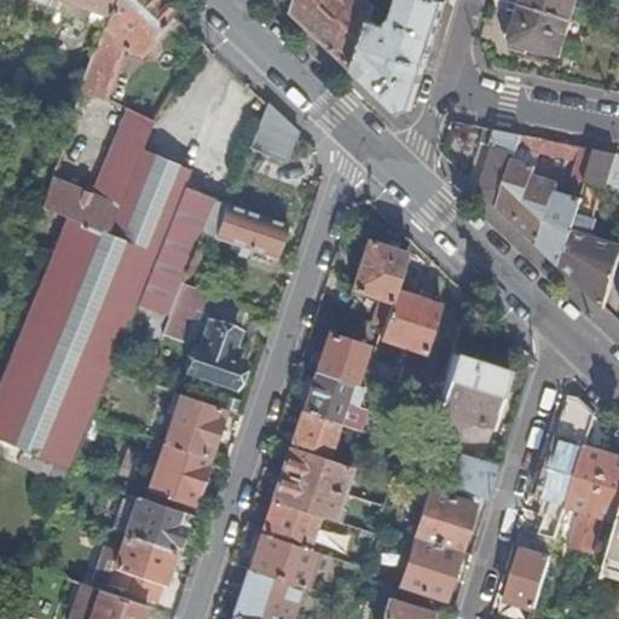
[(27,0),(56,11),(59,0),(27,0)]
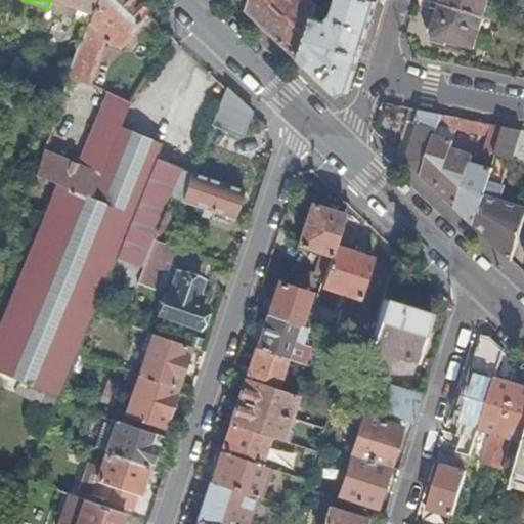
[(50,0),(47,9),(88,24),(92,13),(53,0),(50,0)]
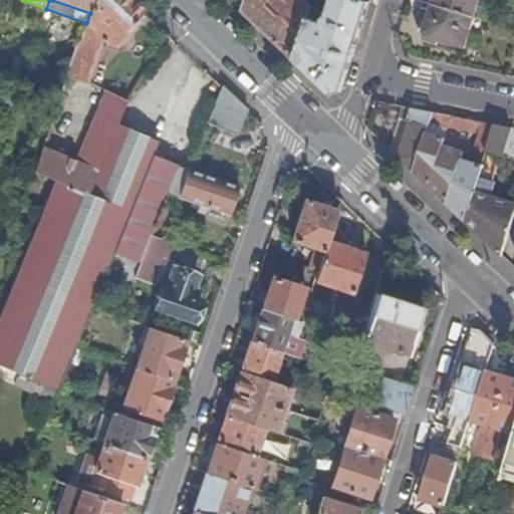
[(52,0),(90,13),(94,0),(52,0)]
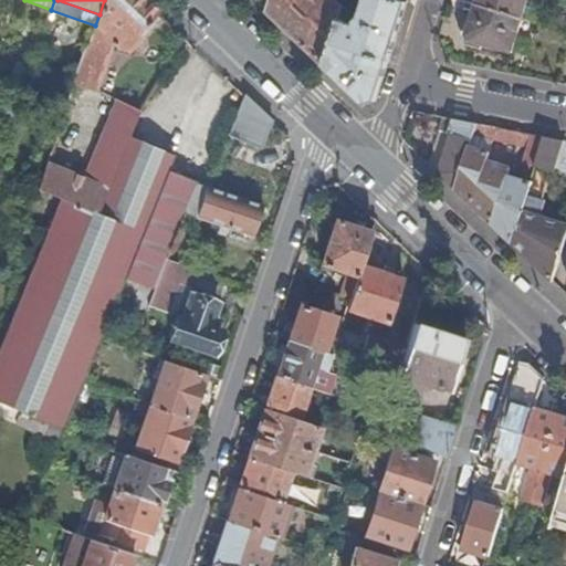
[(137,32),(156,12),(143,0),(104,0),(100,14),(95,25),(90,41),(87,40),(73,81),(74,82),(87,88),(104,45),(127,51),(142,37),(137,32)]
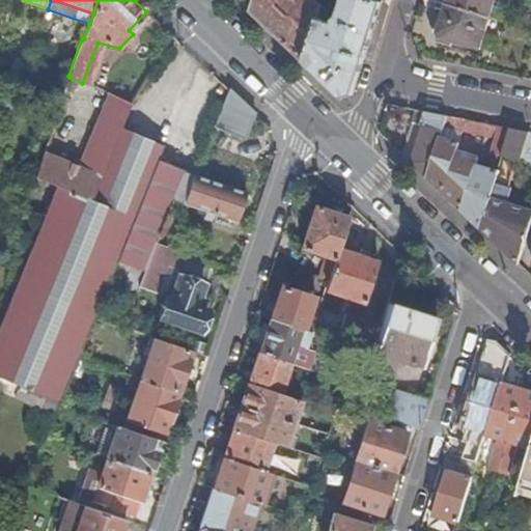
[(256,0),(252,12),(306,63),(318,21),(323,8),(313,0),(256,0)]
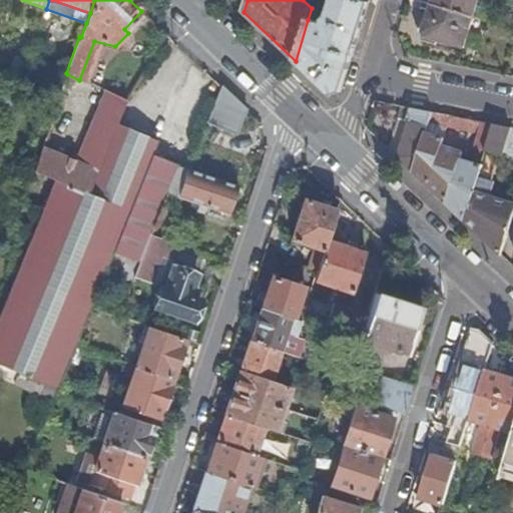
[(342,91),(369,3),(358,0),(333,0),(329,16),(322,25),(308,20),(296,61),(332,95),(342,91)]
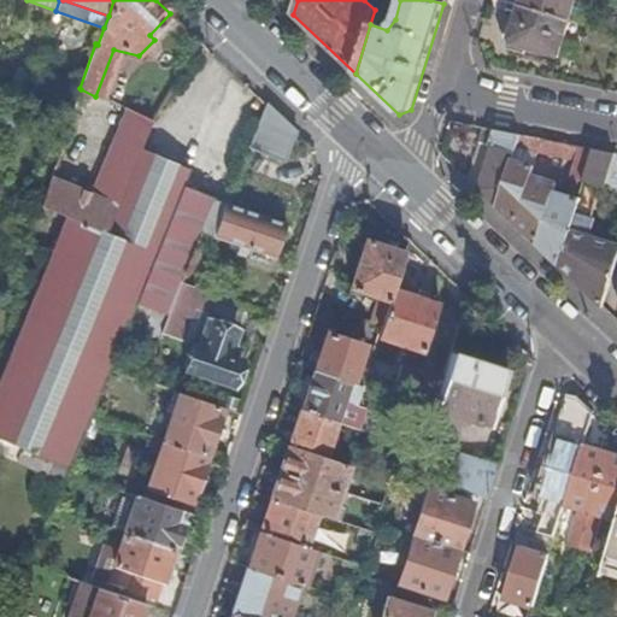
[(519,0),(518,7),(569,23),(575,0),(519,0)]
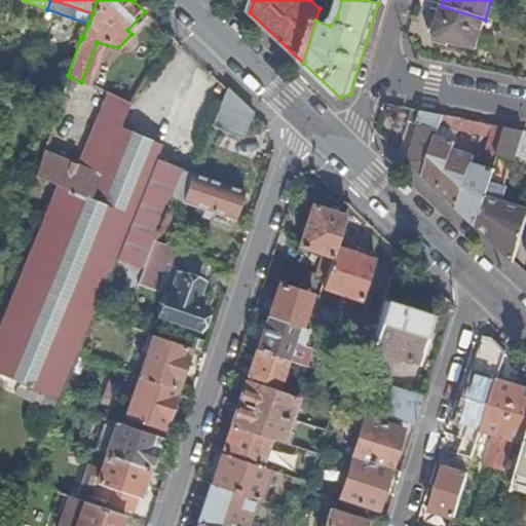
[(476,51),(485,20),(442,6),(431,37),(434,40),(452,45),(476,51)]
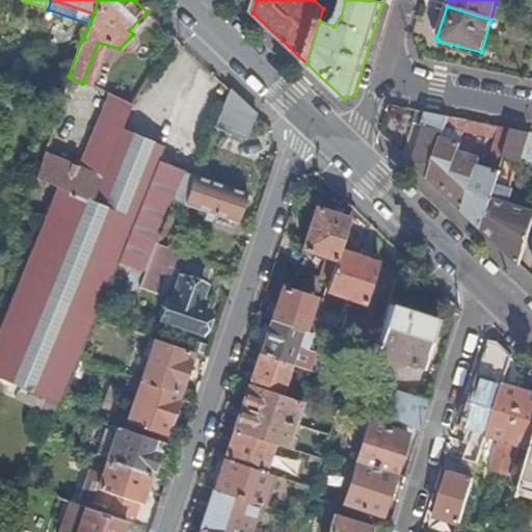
[(246,142),(257,115),(231,91),(215,129),(246,142)]
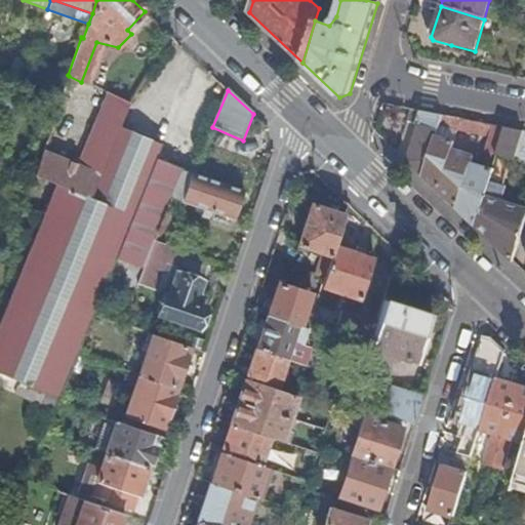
[(117,255),(157,158),(162,146),(120,127),(129,104),(108,93),(78,165),(43,150),(34,174),(56,185),(0,323),(0,373),(19,381),(14,394),(53,411),(56,402),(76,354),(92,314),(117,255)]
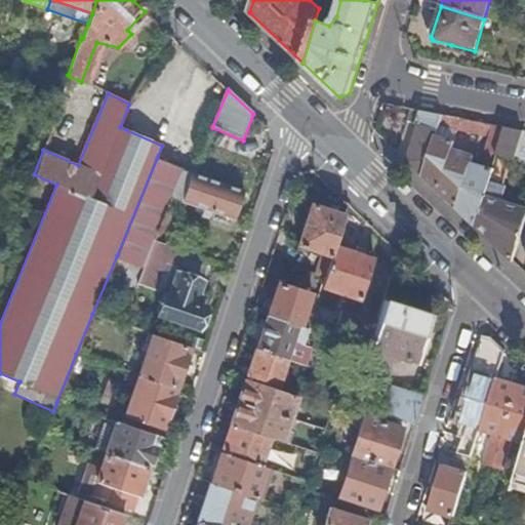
[(411,109),(401,108),(399,117),(409,119),(411,109)]
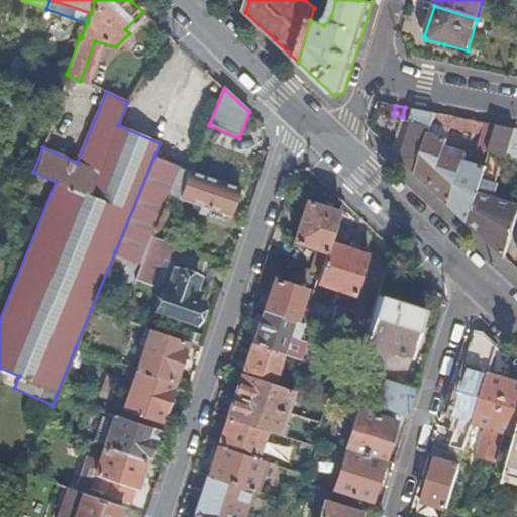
[(405,107),(403,117),(392,151),(467,222),(485,167),(474,164),(464,161),(467,153),(445,147),(447,140),(428,135),(431,123),(468,131),(467,136),(478,138),(480,133),(482,134),(477,152),(478,152),(488,156),(497,126),(405,107)]
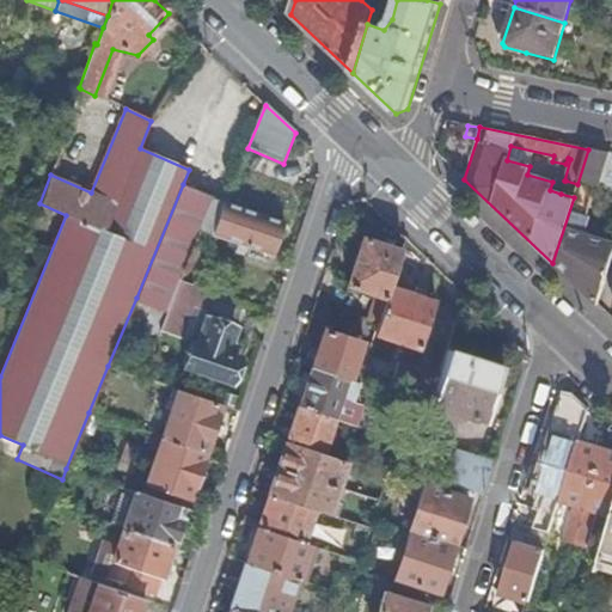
[(605,153),(588,150),(577,184),(574,197),(552,263),(598,306),(611,256),(611,243),(583,234),(588,219),(582,218),(592,185),(594,185),(605,153)]
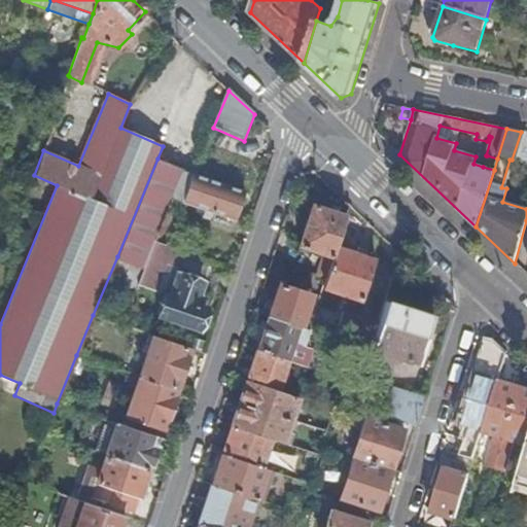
[(526,150),(526,133),(521,132),(512,160),(523,164),(526,150)]
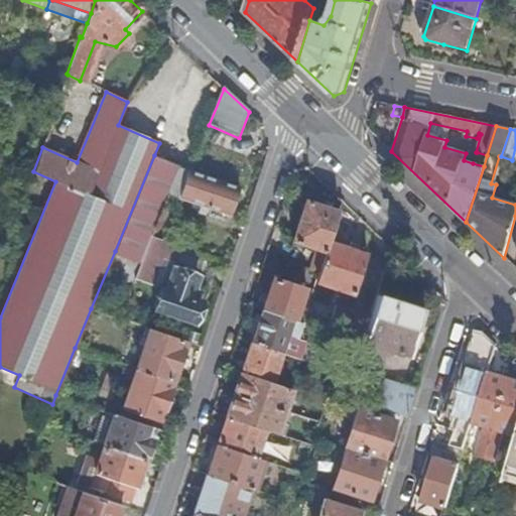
[(484,166),(487,155),(477,152),(473,163),(484,166)]
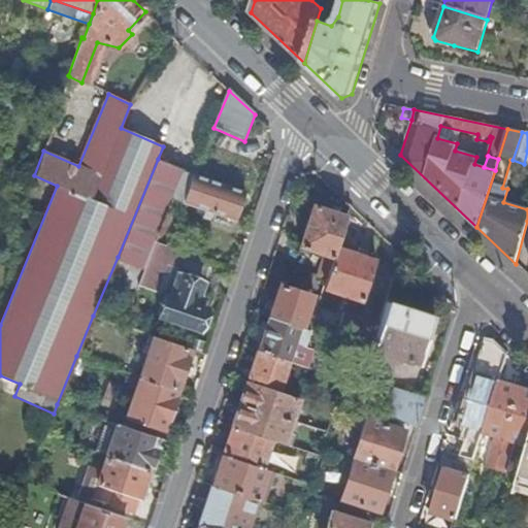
[(191,182),(194,174),(183,170),(183,169),(158,159),(118,257),(144,267),(154,242),(172,198),(185,202),(191,182)]
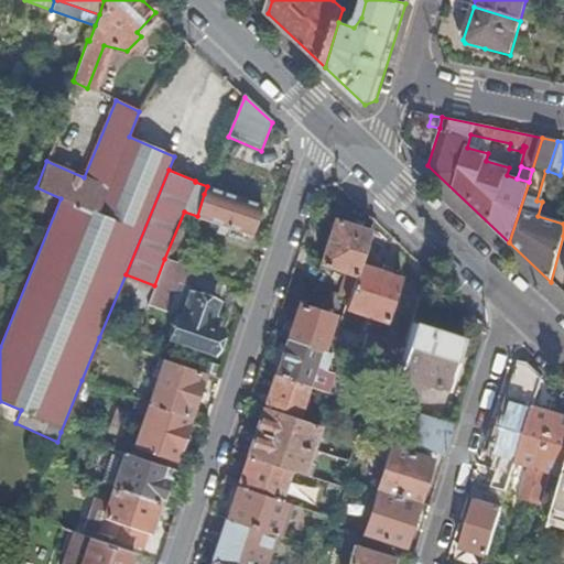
[(262,206),(207,186),(204,194),(197,216),(252,235),(262,206)]
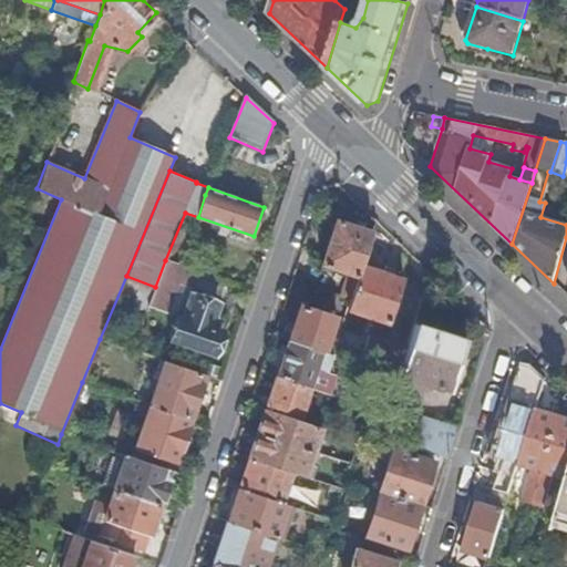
[(348,274),(341,296),(351,299),(361,267),(373,232),(334,219),(320,265),(348,274)]
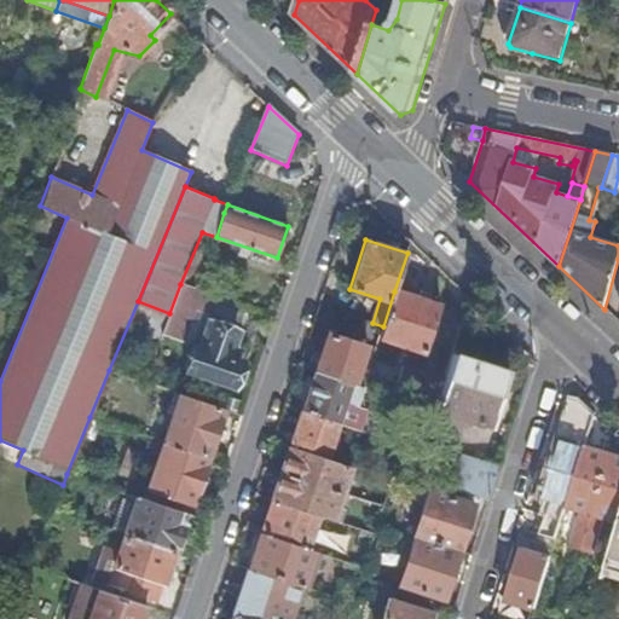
[(209,313),(214,295),(198,290),(180,284),(169,313),(160,340),(180,348),(183,342),(195,308),(209,313)]
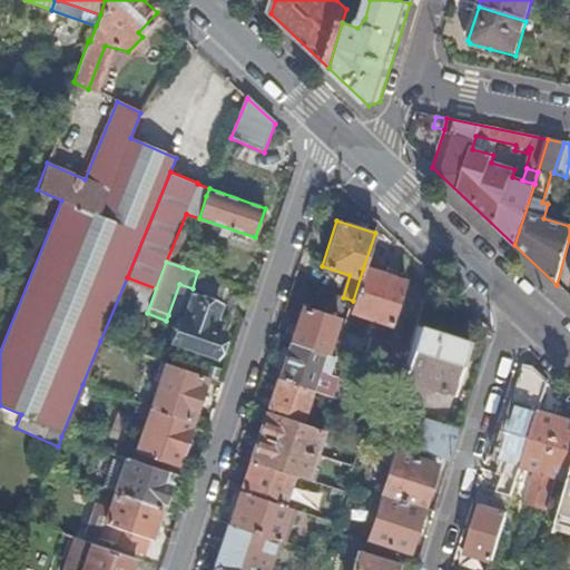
[(363,268),(353,301),(349,311),(393,325),(406,282),(363,268)]
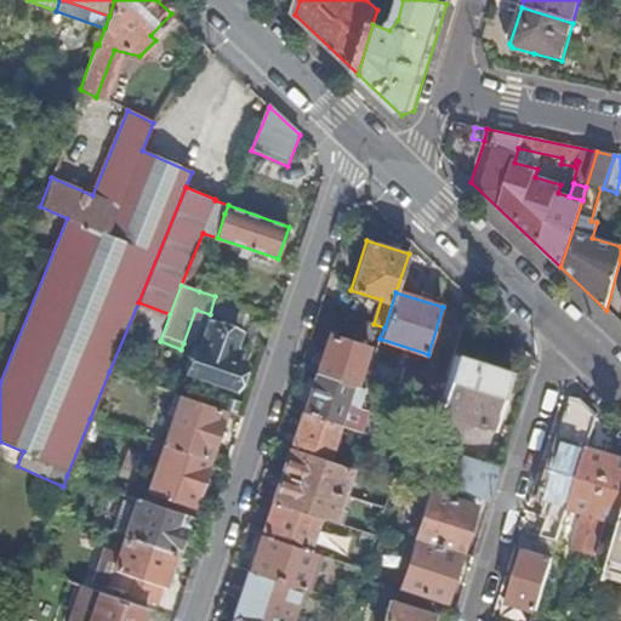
[(214,315),(210,314),(195,309),(183,343),(194,347),(201,351),(210,326),(214,315)]
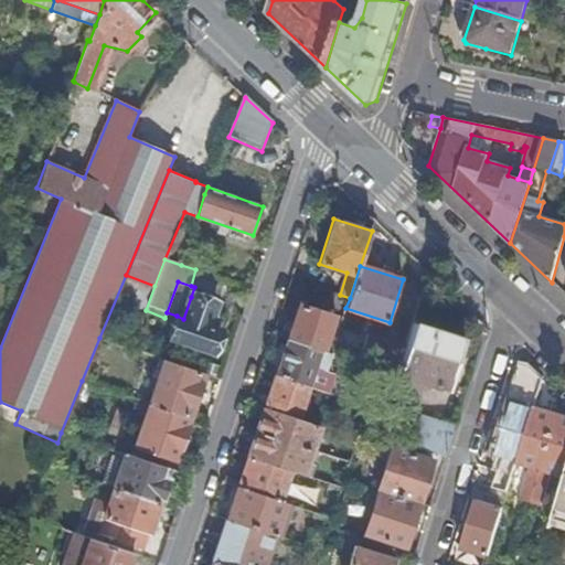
[(216,306),(191,297),(183,319),(177,316),(169,338),(213,353),(220,330),(210,327),(216,306)]
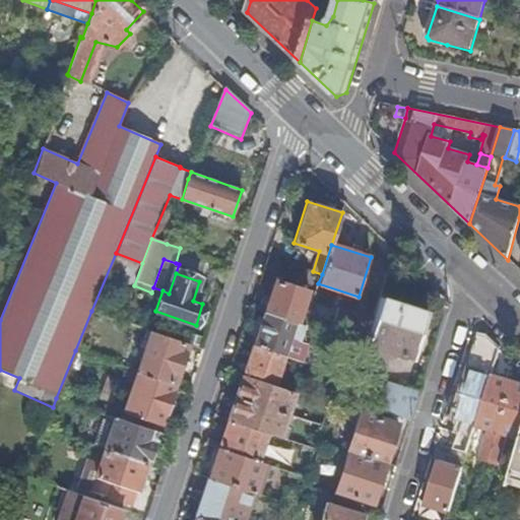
[(275,280),(264,313),(295,323),(305,326),(306,324),(309,312),(303,310),(309,291),(275,280)]
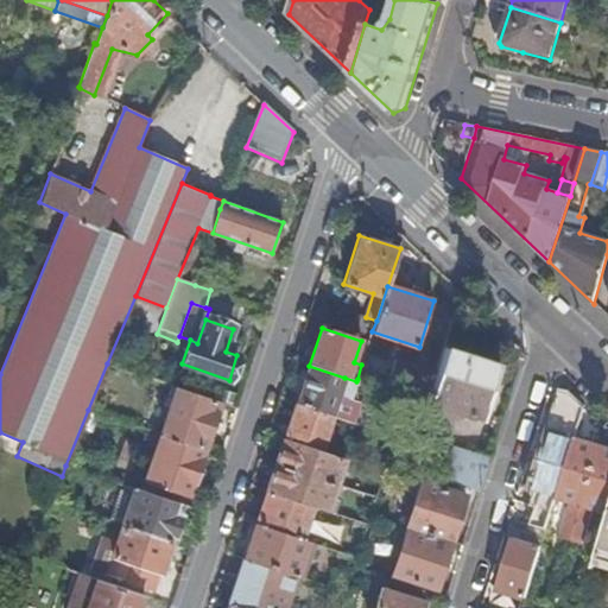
[(436,374),(428,401),(428,404),(473,417),(473,413),(482,416),(499,362),(444,347),(436,374)]
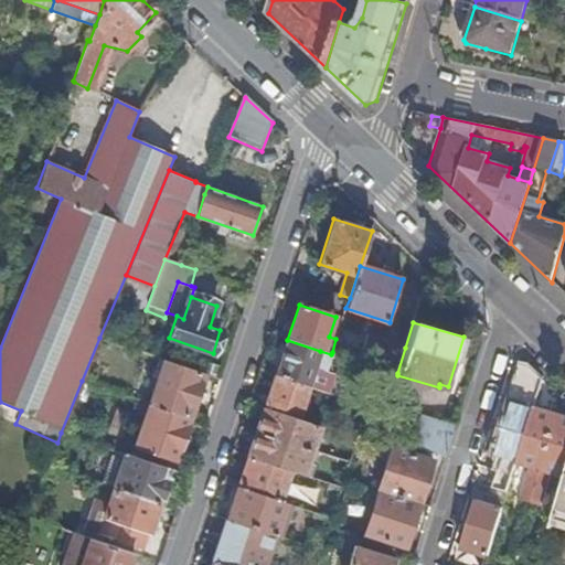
[(338,333),(336,339),(332,352),(397,373),(405,348),(368,336),(364,342),(338,333)]
